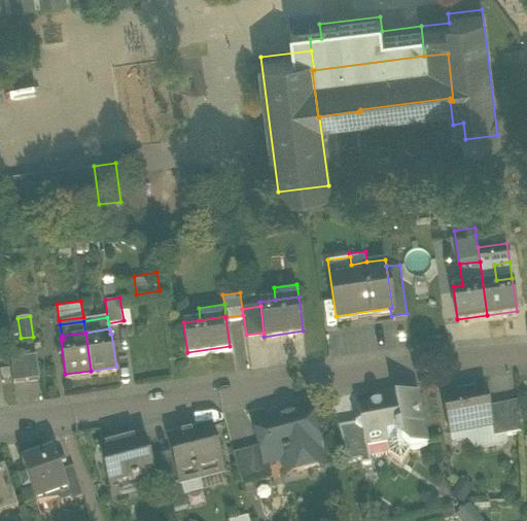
[(13,379),(27,377),(23,352),(23,349),(9,351),(13,379)]
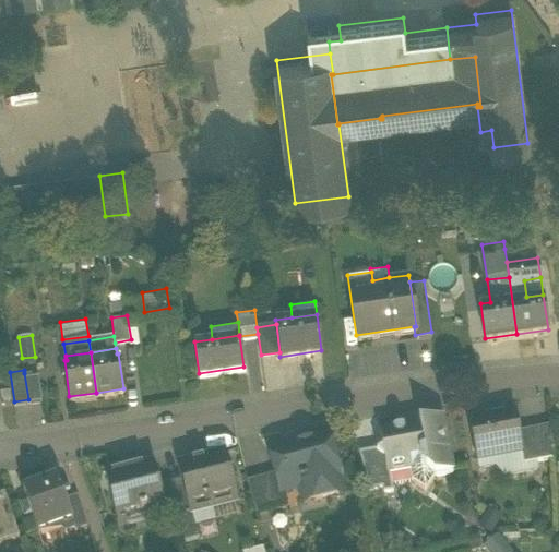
[(36,372),(24,373),(28,399),(39,397),(36,372)]
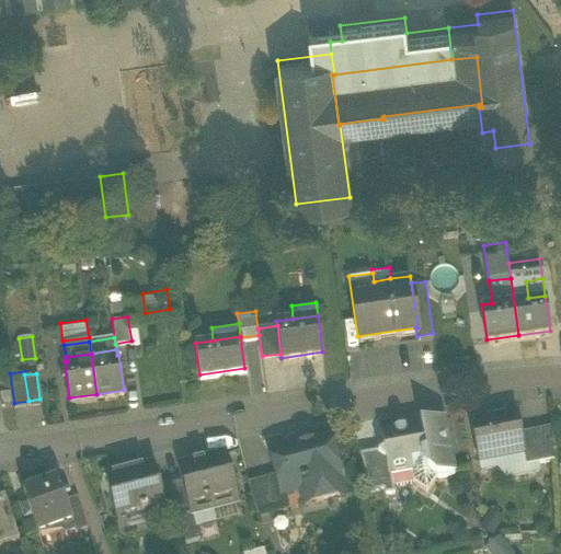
[(471,416),(478,458),(524,450),(521,429),(517,408),(471,416)]
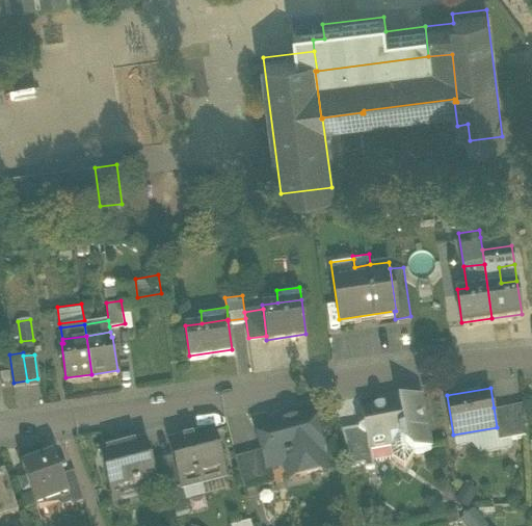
[(367,439),(369,439),(399,432),(401,442),(413,449),(430,446),(421,395),(398,399),(399,402),(387,404),(386,401),(361,406),(364,423),(367,439)]
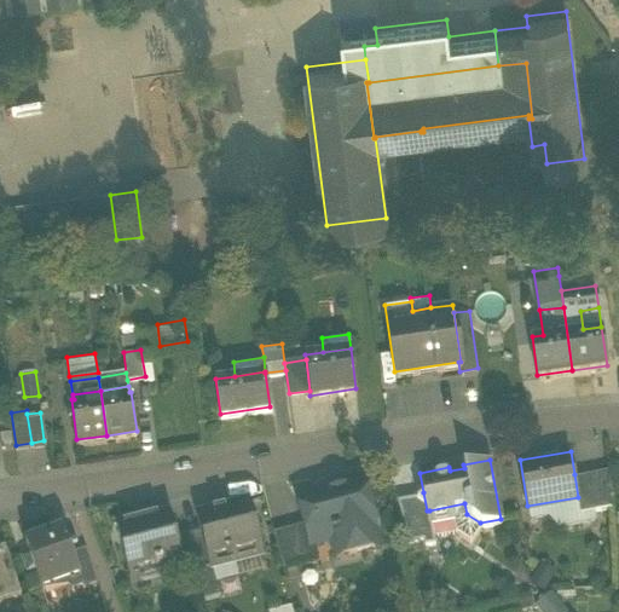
[(578,497),(579,509),(595,507),(611,504),(608,468),(574,474),(578,497)]
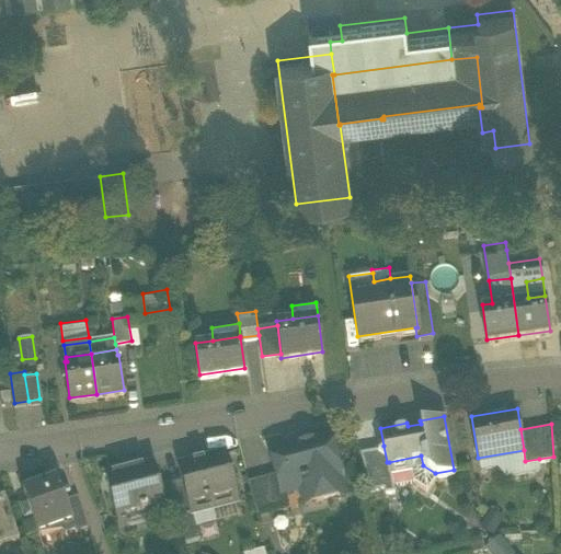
[(311,482),(316,498),(343,491),(339,474),(343,466),(341,460),(333,456),(328,434),(271,448),(277,471),(282,489),(283,489),(300,485),(311,482)]
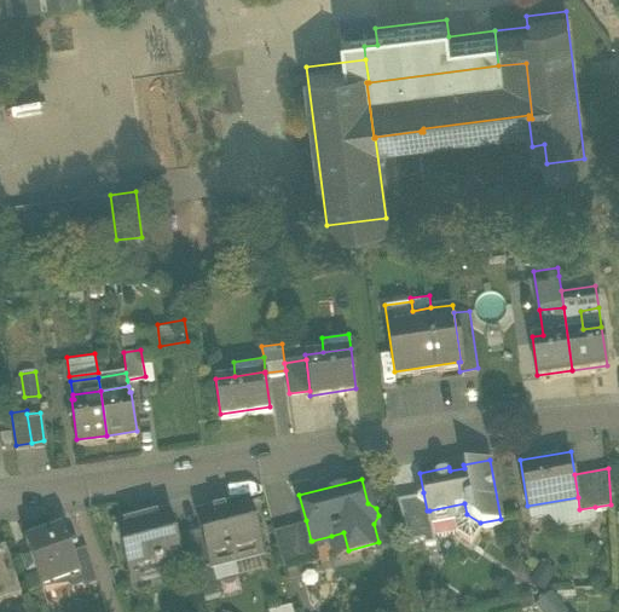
[(422,537),(423,542),(435,541),(434,532),(429,511),(427,511),(423,492),(398,497),(409,540),(422,537)]
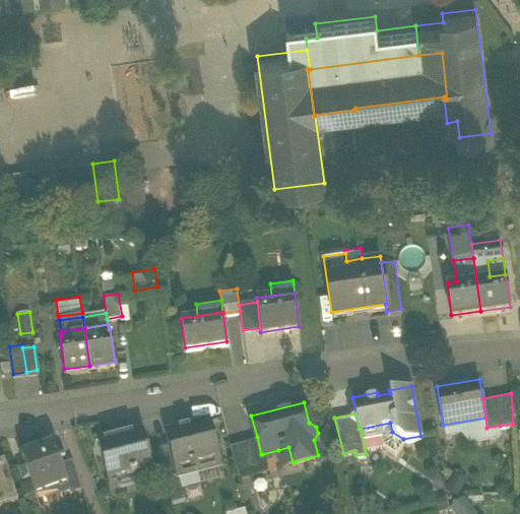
[(172,450),(177,469),(178,469),(218,459),(207,418),(166,428),(170,442),(172,450)]
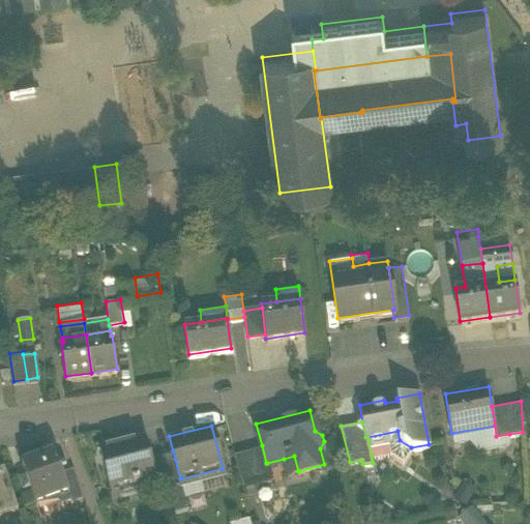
[(510,442),(509,434),(496,436),(495,426),(451,433),(453,442),(470,439),(478,448),(510,442)]
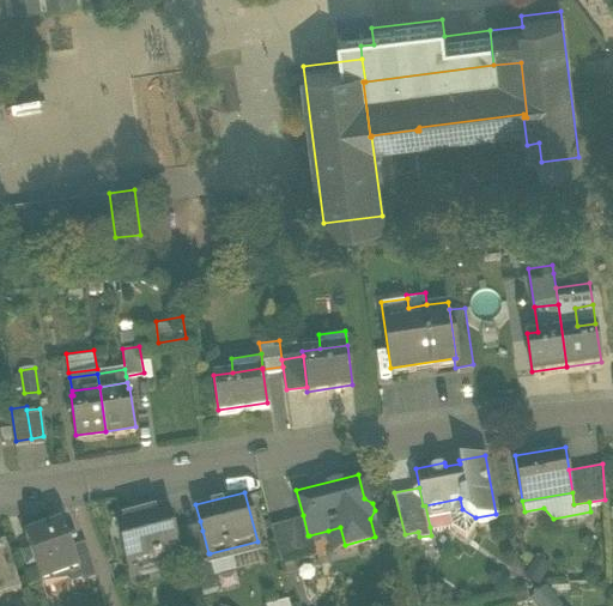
[(466,532),(475,517),(462,509),(460,498),(425,505),(430,527),(451,522),(466,532)]
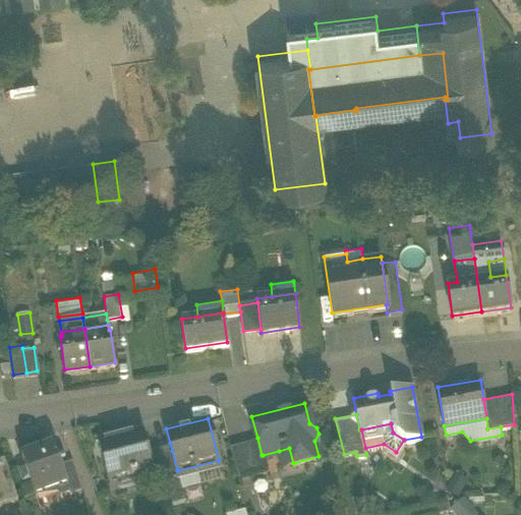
[(100,439),(113,494),(120,492),(119,487),(118,485),(114,487),(112,479),(150,470),(152,469),(147,451),(147,448),(141,427),(100,439)]
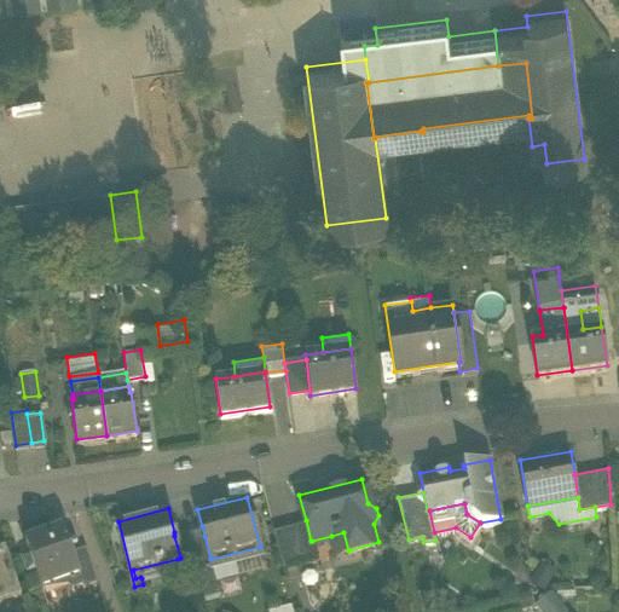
[(273,529),(283,565),(317,556),(312,541),(311,541),(306,520),(273,529)]
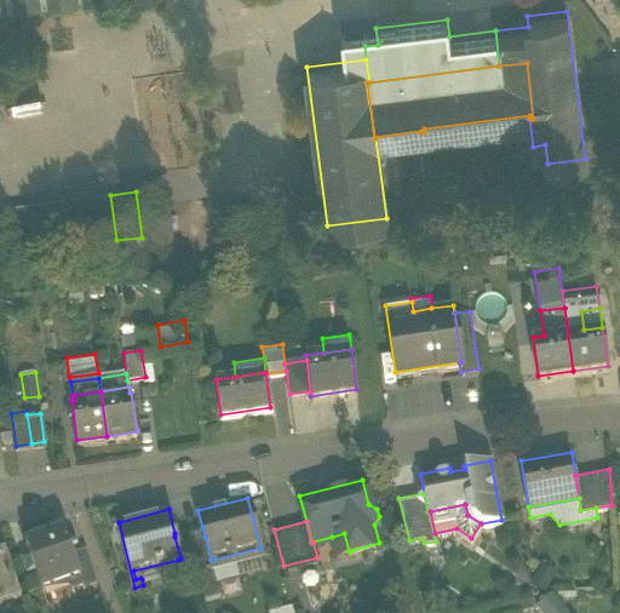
[(24,539),(41,586),(80,572),(72,550),(63,526),(24,539)]
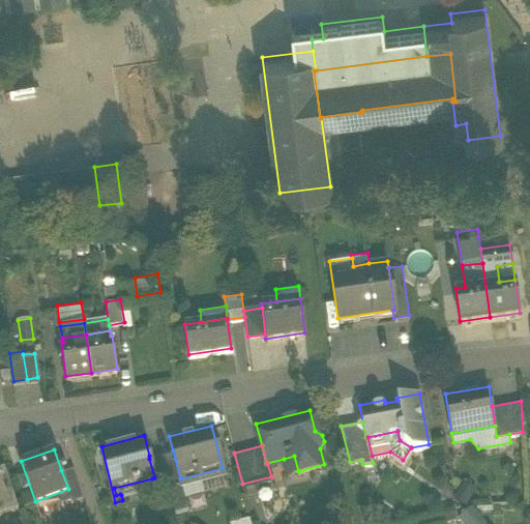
[(173,450),(160,453),(162,456),(164,462),(175,459),(173,450)]
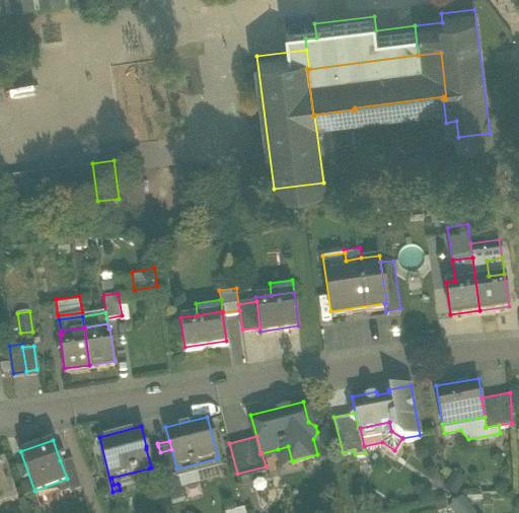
[(153,482),(166,478),(160,452),(158,446),(146,449),(151,467),(149,468),(151,477),(153,482)]
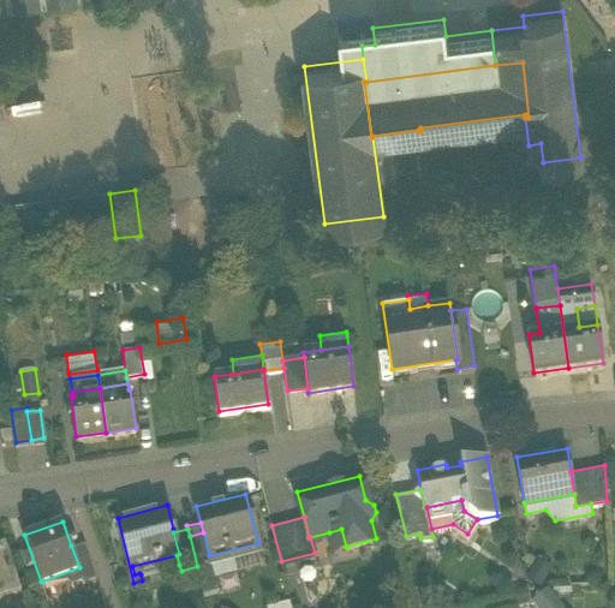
[(334,549),(346,547),(341,529),(329,532),(334,549)]
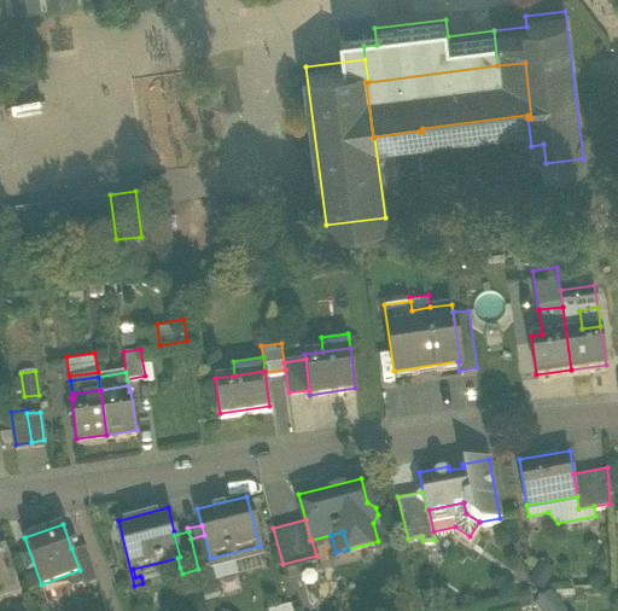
[(204,535),(191,539),(198,569),(204,594),(220,591),(217,579),(214,565),(211,558),(210,558),(204,535)]
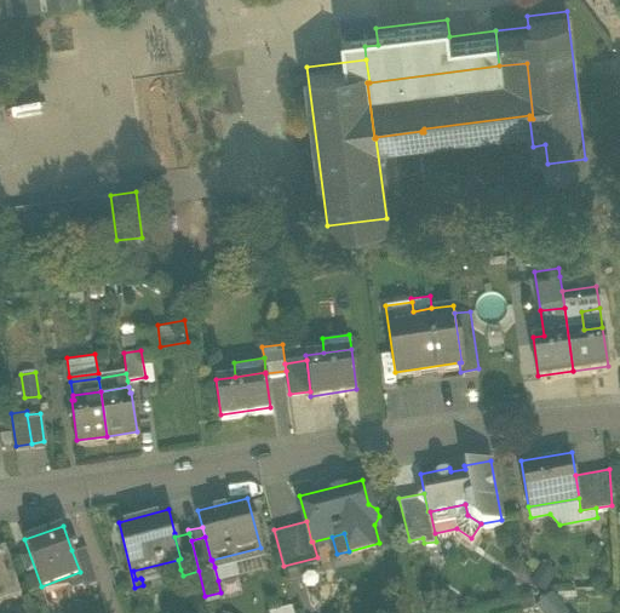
[(80,576),(82,584),(97,579),(86,545),(72,550),(80,572),(81,576),(80,576)]
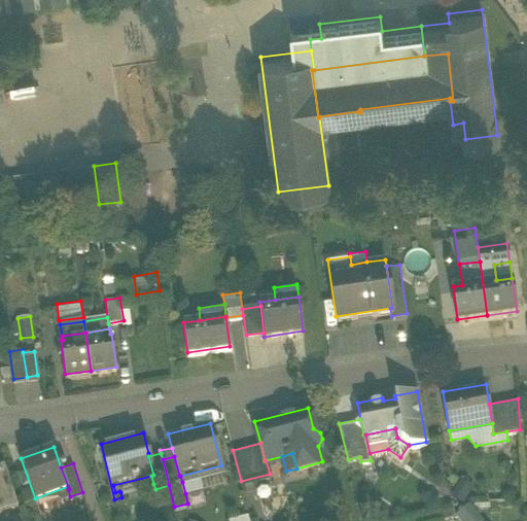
[(180,476),(182,482),(221,473),(223,472),(221,465),(180,476)]
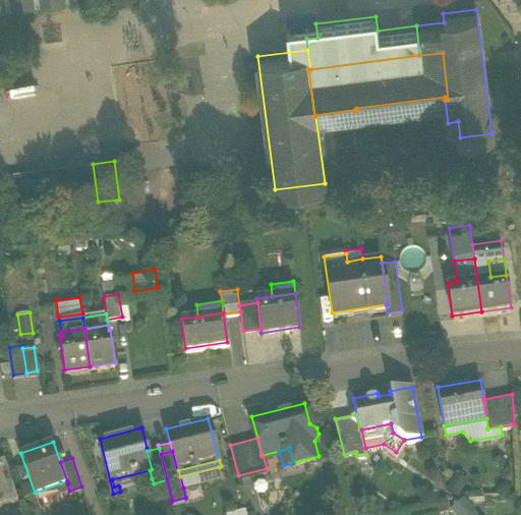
[(0,493),(0,501),(17,496),(7,463),(0,465),(0,492),(0,493)]
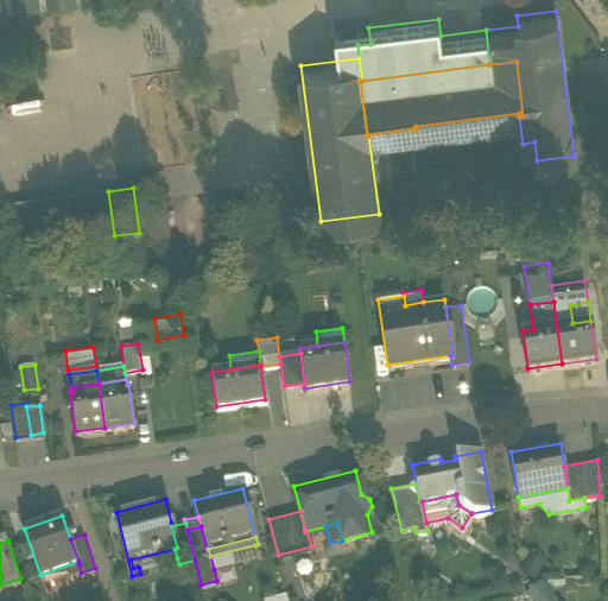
[(258,557),(255,545),(210,556),(214,569),(258,557)]
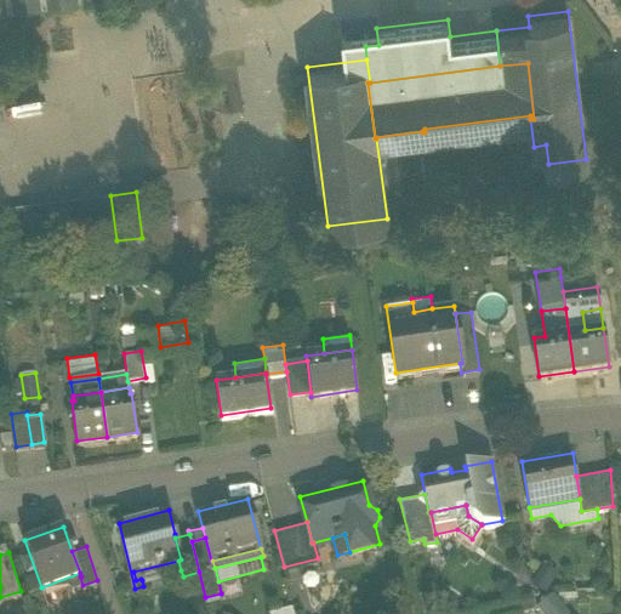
[(542,560),(530,579),(546,589),(558,569),(542,560)]
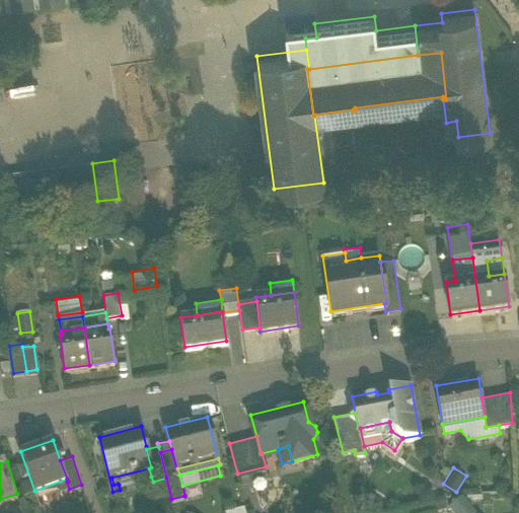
[(118,484),(119,485),(151,477),(149,468),(112,478),(114,485),(118,484)]
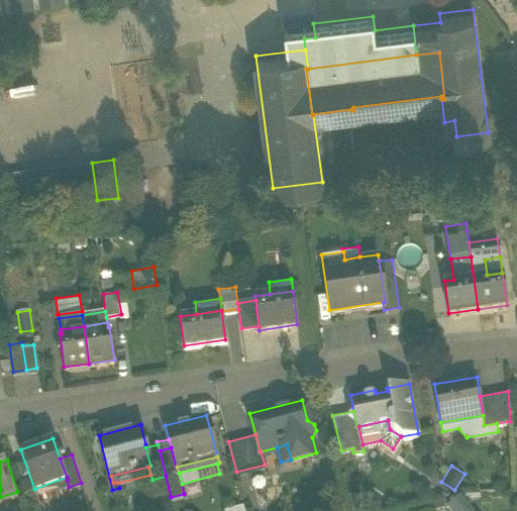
[(67,477),(34,489),(35,491),(67,480),(68,480),(67,477)]
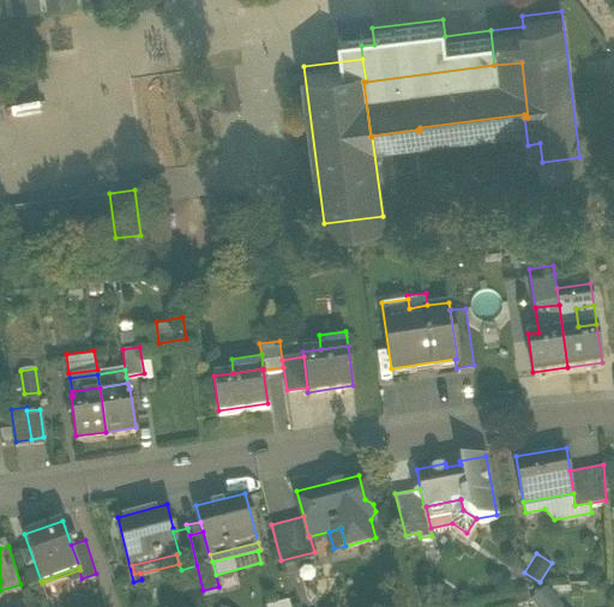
[(564,606),(565,606),(547,583),(530,596),(537,606),(564,606)]
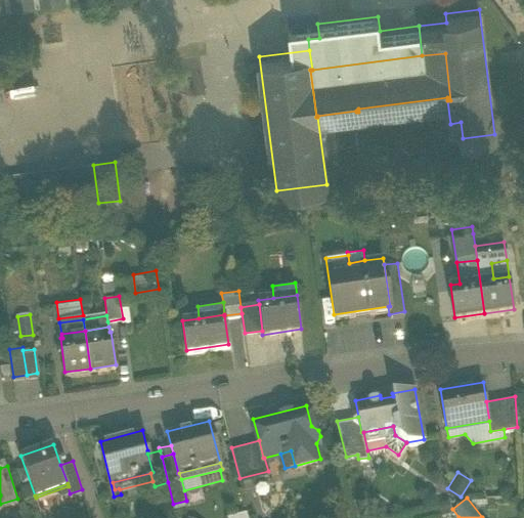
[(249,517),(247,509),(225,515),(226,517),(249,517)]
